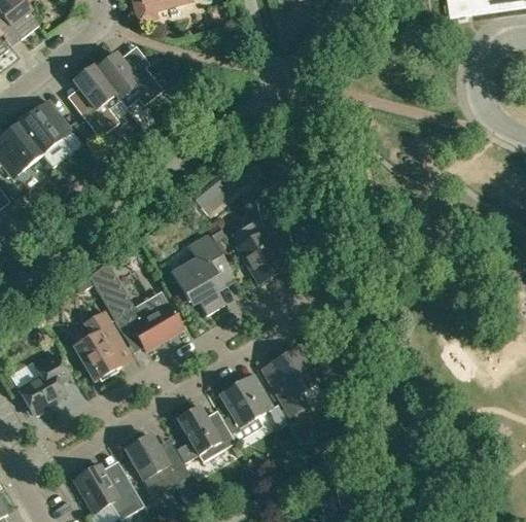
[(0,0),(0,29),(9,22),(22,37),(39,23),(30,10),(33,7),(27,0),(0,0)]
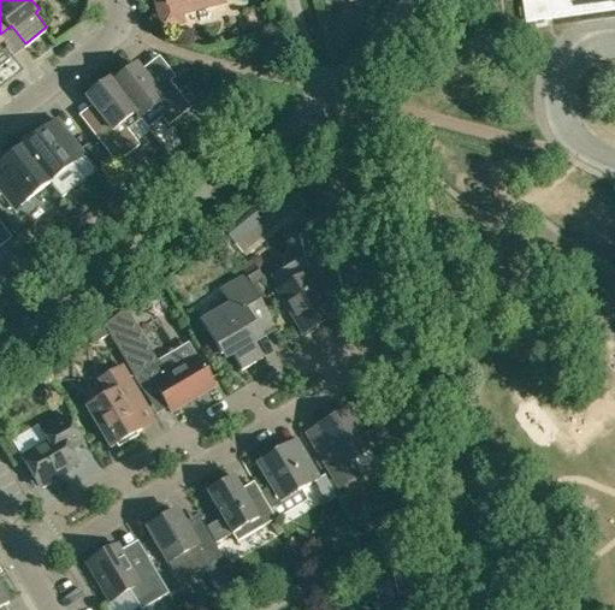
[(157,0),(163,19),(164,22),(166,22),(183,18),(181,9),(214,0),(157,0)]
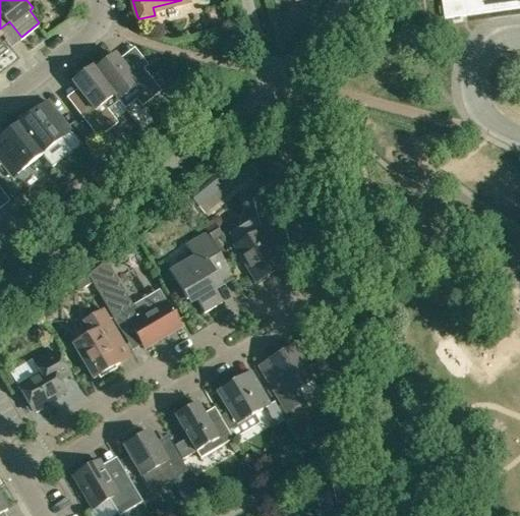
[(445,0),(447,14),(519,3),(519,0),(445,0)]
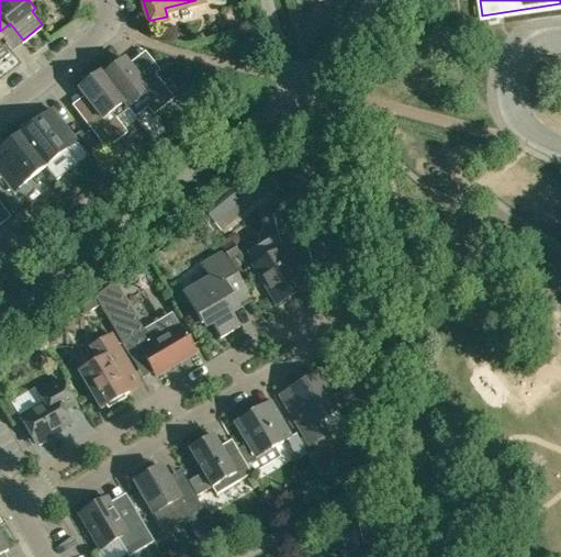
[(0,57),(10,49),(0,37),(0,35),(2,34),(0,31),(0,57)]
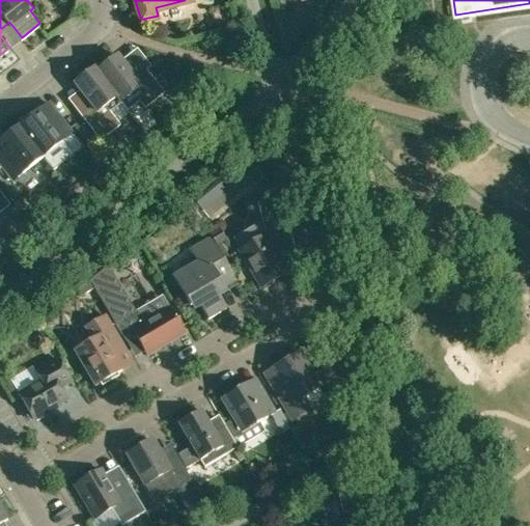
[(95,63),(94,64),(121,99),(133,89),(145,104),(165,89),(147,66),(136,75),(117,51),(98,66),(95,63)]
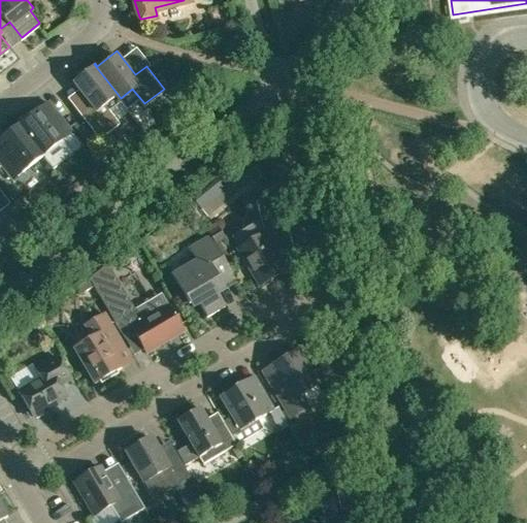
[(121,98),(94,64),(74,78),(92,101),(80,110),(100,136),(120,121),(109,106),(121,98)]
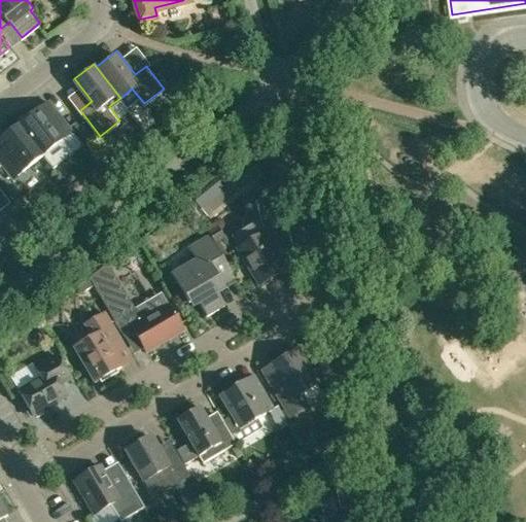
[(49,98),(20,122),(43,152),(55,143),(65,155),(83,141),(49,98)]
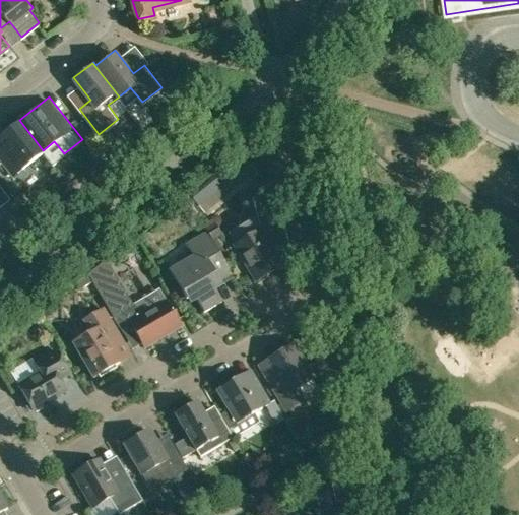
[(0,156),(13,173),(43,150),(19,120),(0,134),(0,156)]
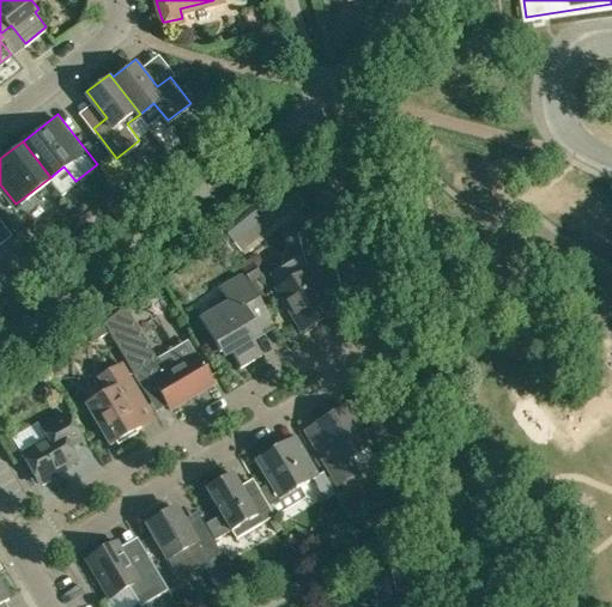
[(306,202),(285,177),(225,225),(246,250),(306,202)]
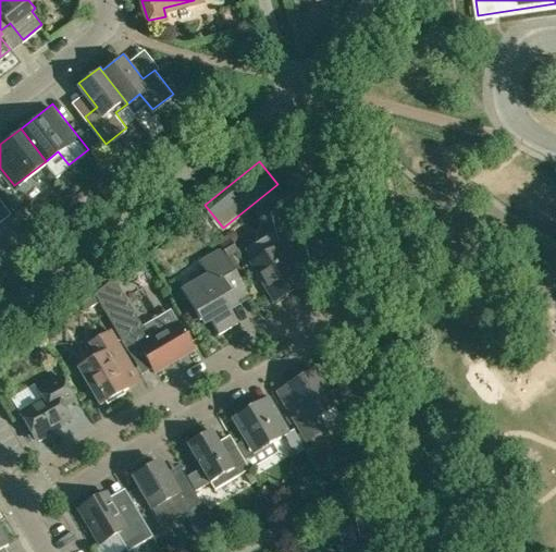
[(115,171),(99,183),(108,197),(125,184),(115,171)]
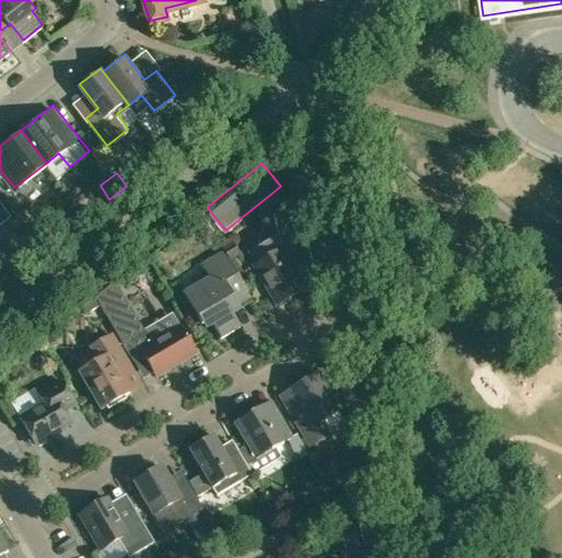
[(0,221),(12,212),(0,198),(0,221)]
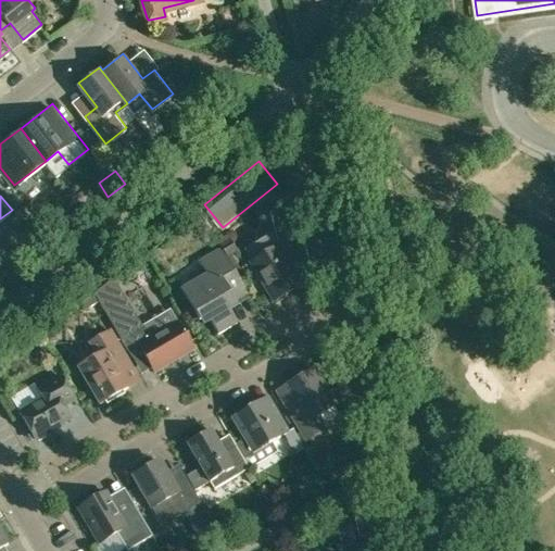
[(291,262),(310,258),(295,201),(270,208),(278,241),(251,258),(274,297),(302,280),(291,262)]
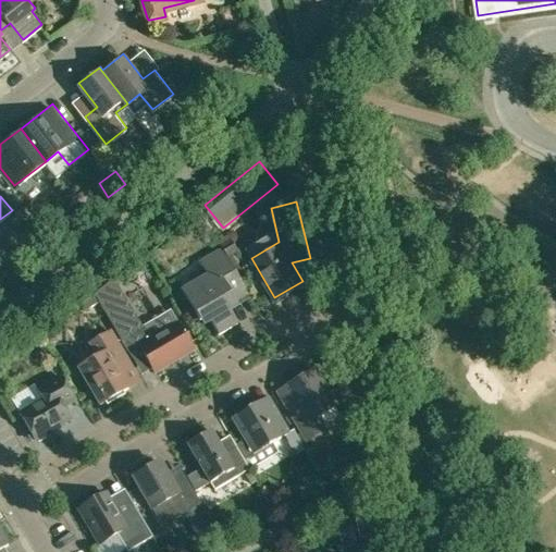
[(231,234),(221,241),(227,252),(238,246),(231,234)]
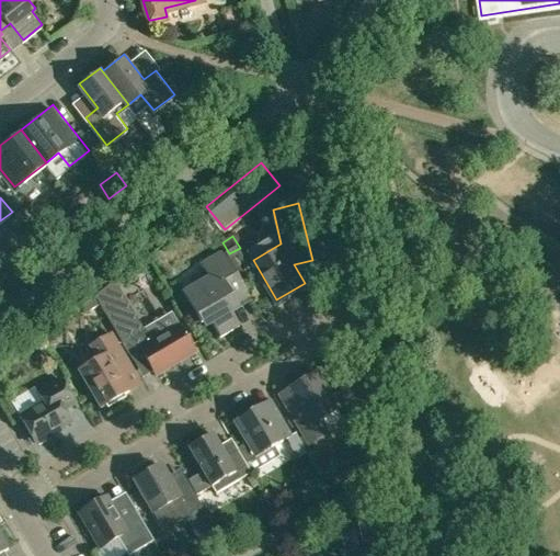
[(233,252),(228,256),(224,247),(201,260),(208,273),(183,288),(202,319),(209,315),(220,333),(239,322),(228,303),(249,291),(238,272),(243,269),(233,252)]
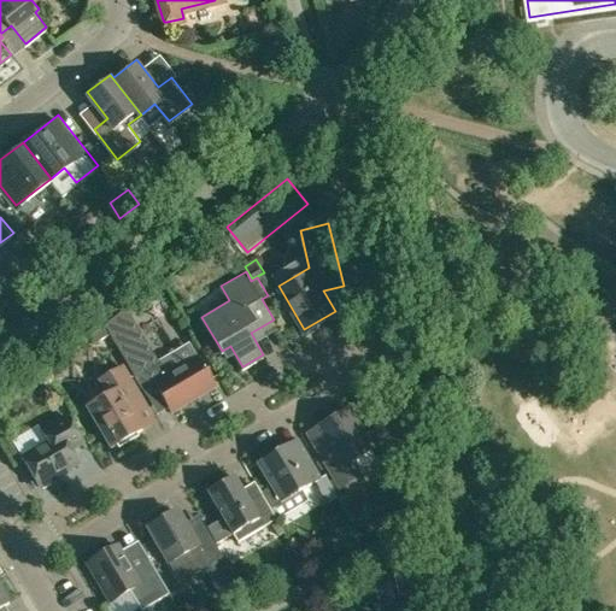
[(146,392),(158,385),(171,409),(216,382),(189,338),(156,358),(125,309),(105,321),(110,330),(146,392)]
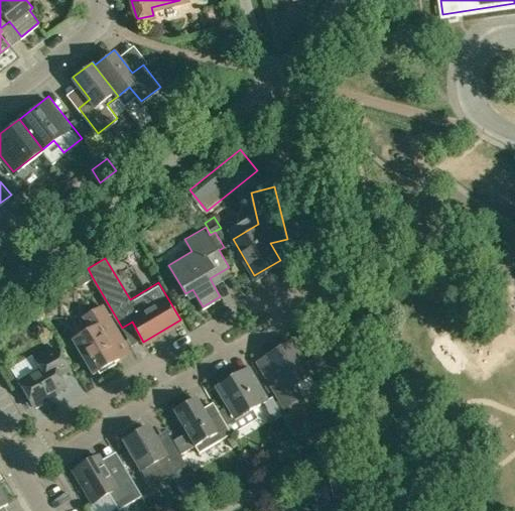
[(83,282),(92,276),(87,269),(78,275),(83,282)]
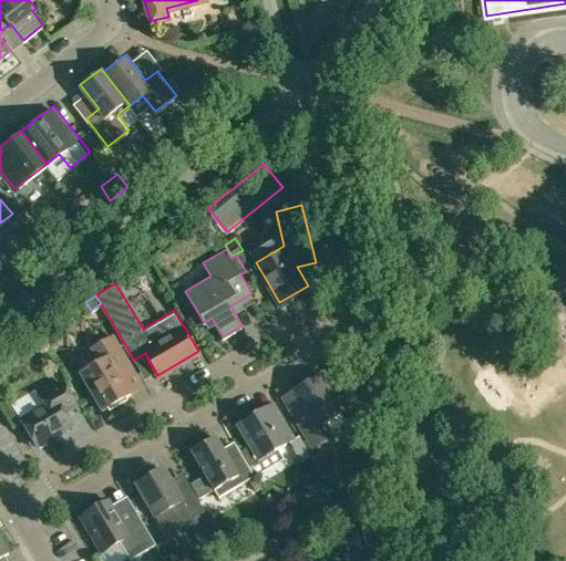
[(102,407),(132,390),(143,384),(113,333),(92,345),(101,359),(80,371),(102,407)]
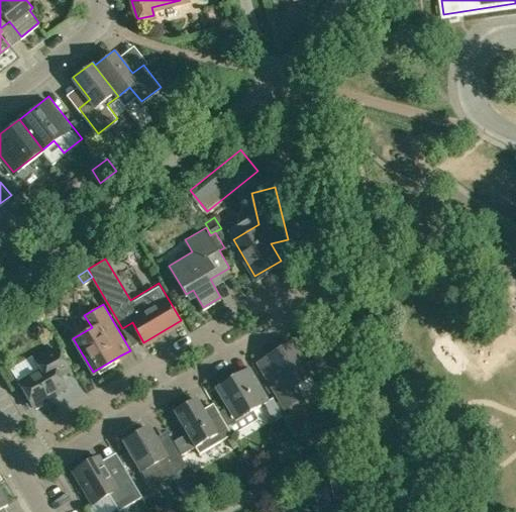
[(258,360),(272,382),(286,406),(304,395),(297,383),(312,374),(291,339),(258,360)]
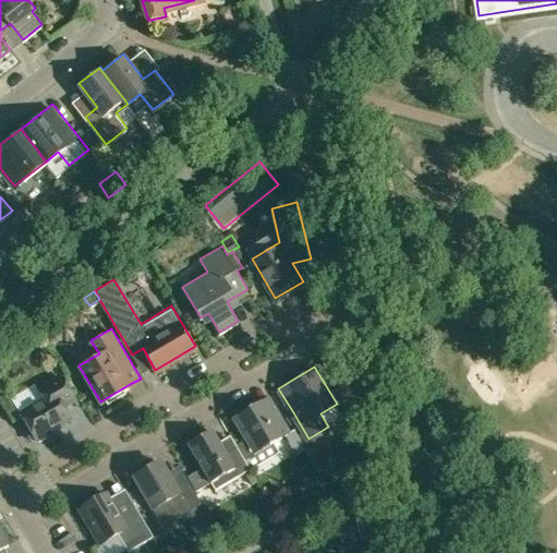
[(21,410),(36,436),(72,416),(64,403),(75,396),(61,372),(38,386),(44,396),(21,410)]
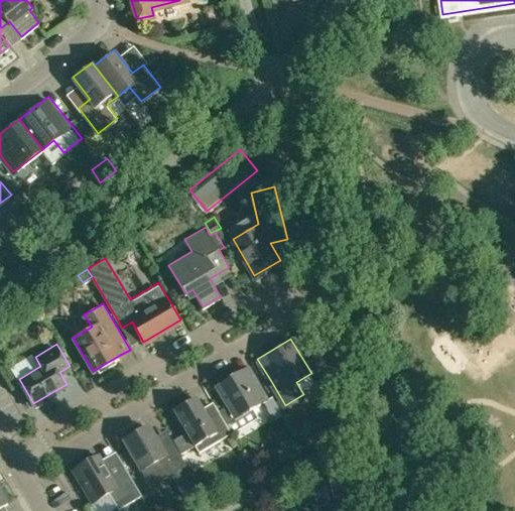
[(250,363),(215,383),(227,403),(218,408),(226,422),(235,417),(253,406),(263,400),(269,396),(250,363)]
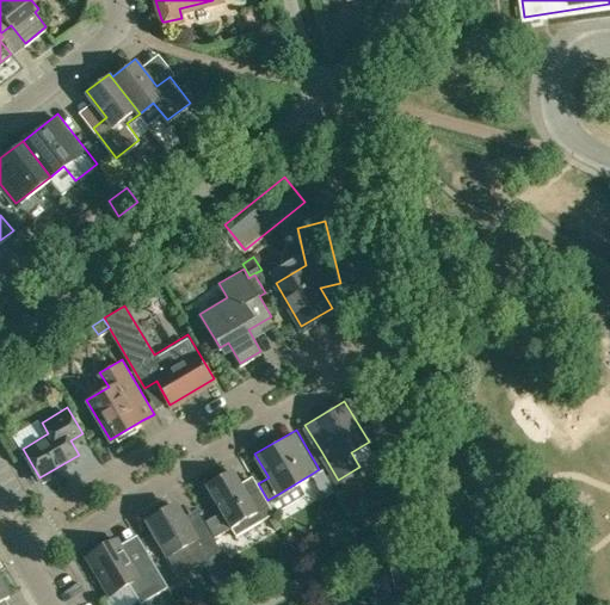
[(222,510),(207,519),(216,536),(232,526),(235,533),(273,510),(267,500),(258,483),(254,477),(242,485),(240,480),(232,468),(205,483),(222,510)]
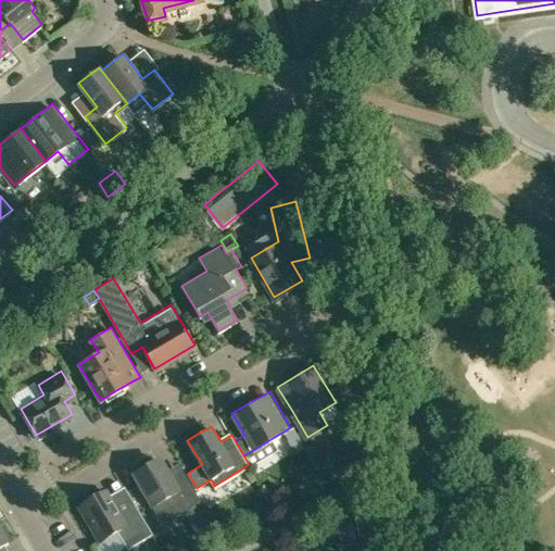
[(297,431),(287,437),(294,451),(304,446),(297,431)]
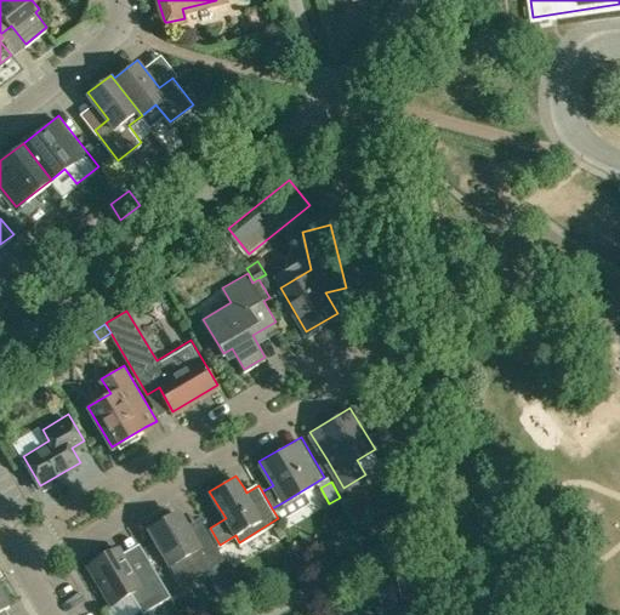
[(154,523),(148,527),(170,563),(181,582),(197,573),(225,557),(204,523),(191,531),(186,523),(177,510),(164,518),(154,523)]
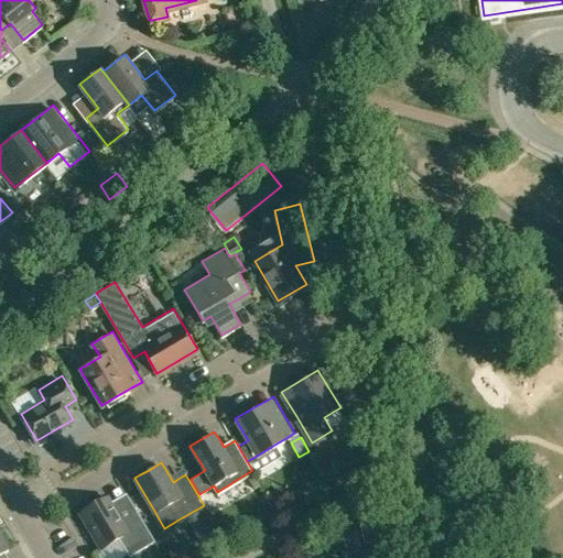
[(123,520),(112,501),(108,494),(79,511),(101,547),(119,536),(130,554),(155,538),(138,510),(123,520)]
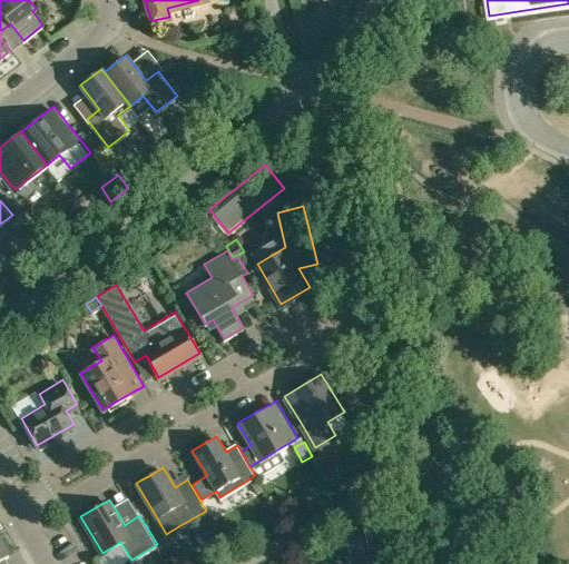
[(372,563),(393,563),(380,510),(362,521),(372,563)]
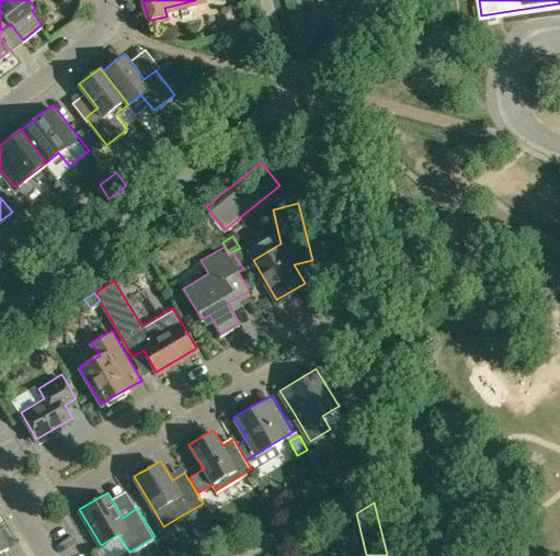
[(213,521),(196,531),(202,541),(218,531),(213,521)]
